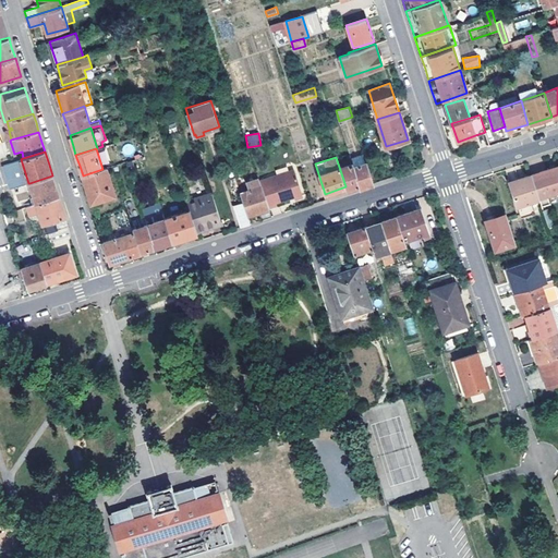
[(352,164),(352,166),(366,161),(365,157),(351,160),(352,164)]
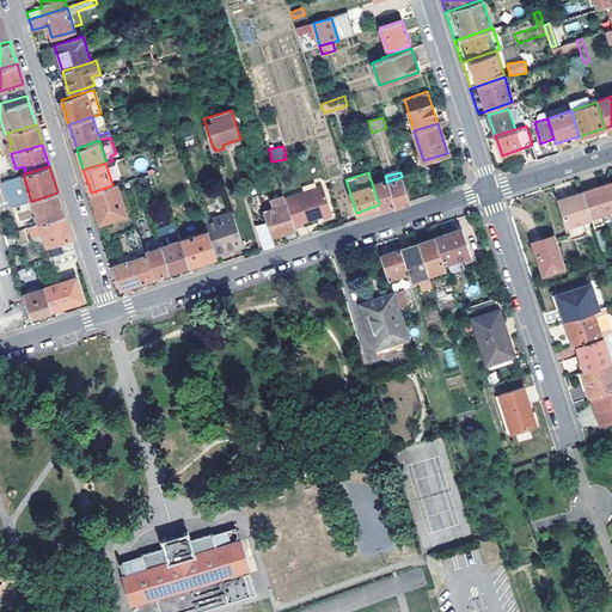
[(402,177),(386,182),(393,203),(395,206),(401,203),(410,201),(402,177)]
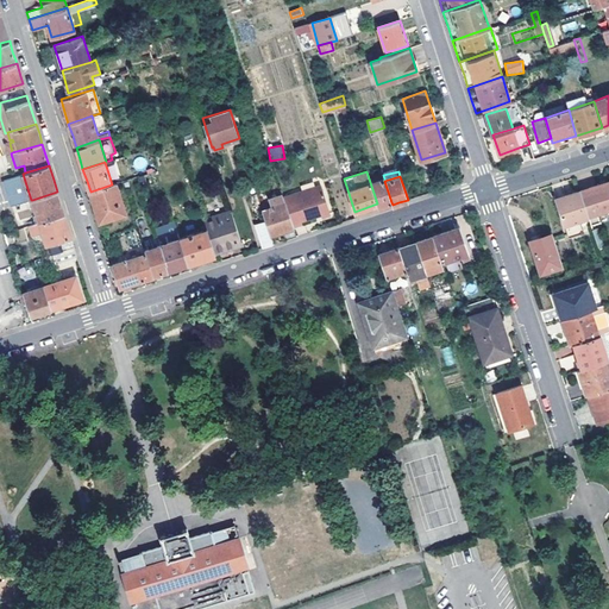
[(384,179),(370,182),(377,203),(377,207),(384,205),(391,202),(384,181),(384,179)]
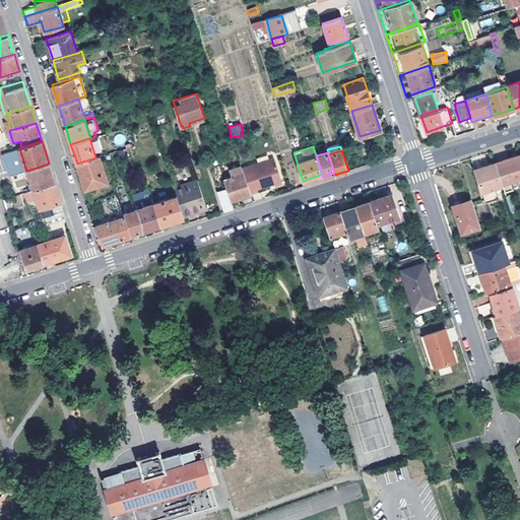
[(519,155),(495,165),(495,166),(503,188),(504,192),(519,187),(519,155)]
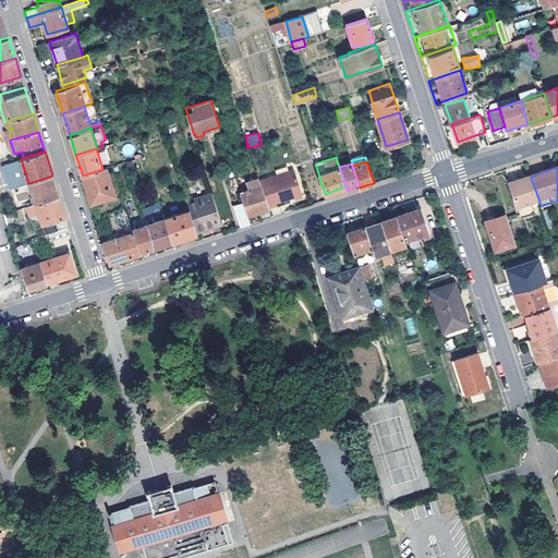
[(102,169),(83,176),(87,191),(92,204),(116,196),(107,168),(102,169)]
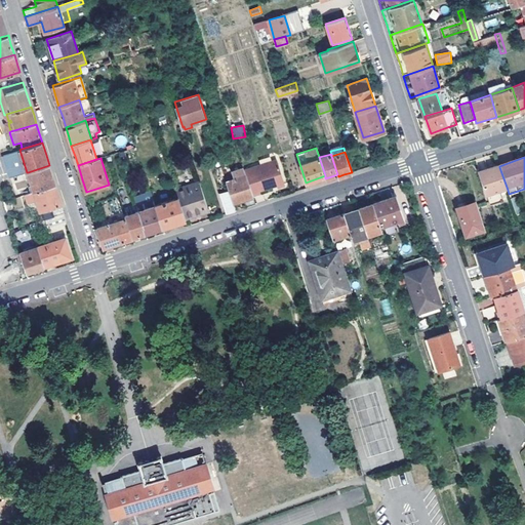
[(275,159),(258,164),(259,167),(277,162),(275,159)]
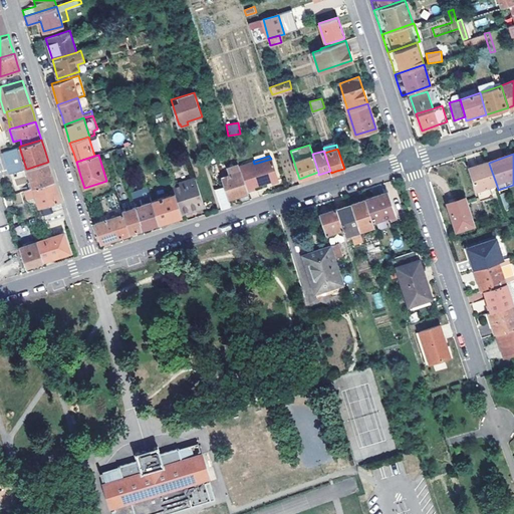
[(278,181),(271,159),(254,164),(253,161),(239,166),(247,190),(255,188),(254,185),(265,182),(265,180),(269,179),(270,183),(278,181)]
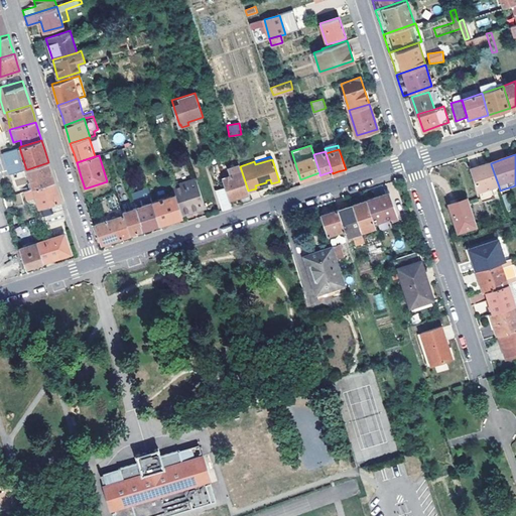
[(33,188),(54,181),(51,171),(48,162),(27,169),(33,188)]
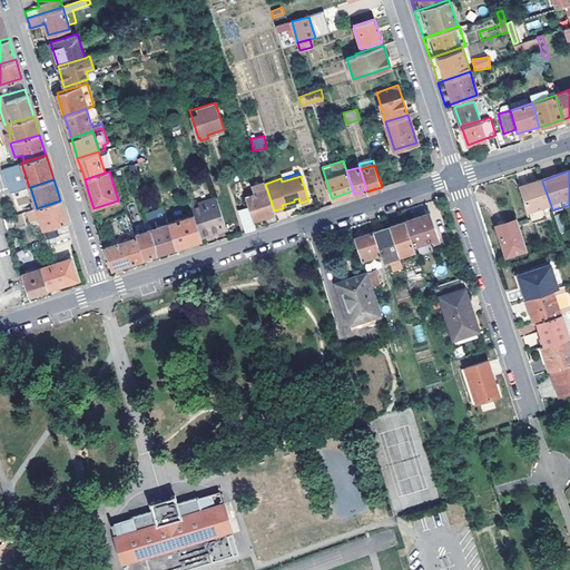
[(274,210),(265,184),(265,182),(252,185),(254,194),(245,196),(248,206),(253,222),(264,218),(266,225),(277,222),(274,210)]
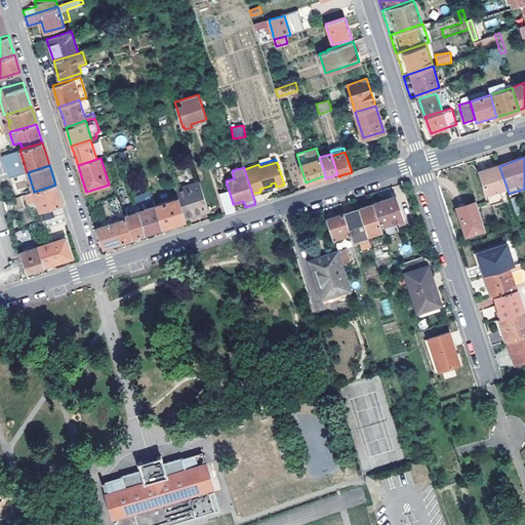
[(508,190),(499,167),(480,173),(487,196),(508,190)]
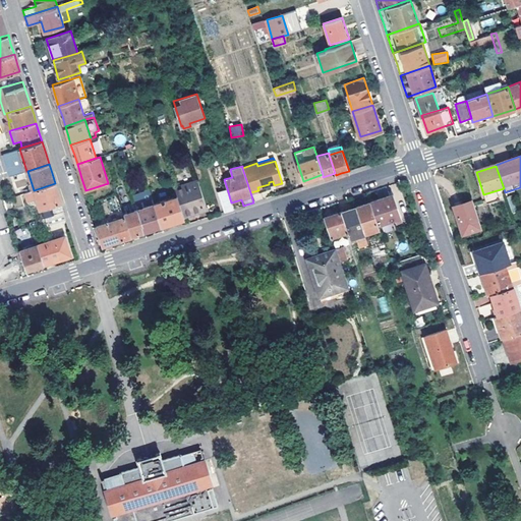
[(199,213),(208,210),(198,180),(175,187),(178,195),(177,196),(183,217),(183,218),(195,214),(194,212),(198,210),(199,213)]
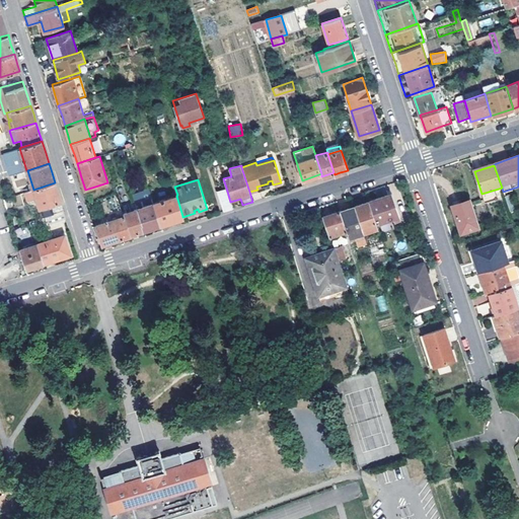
[(58,193),(55,182),(33,190),(23,193),(26,202),(35,199),(40,208),(61,202),(58,193)]
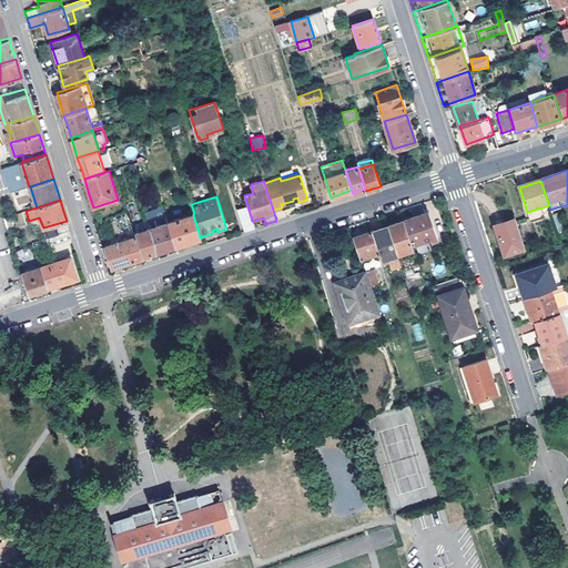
[(252,221),(247,205),(237,209),(244,231),(254,227),(252,221)]
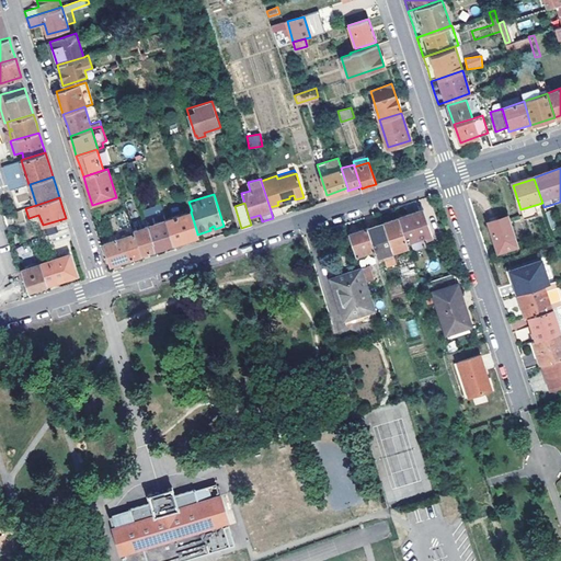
[(144,213),(147,225),(155,247),(173,241),(165,219),(161,205),(142,210),(144,213)]
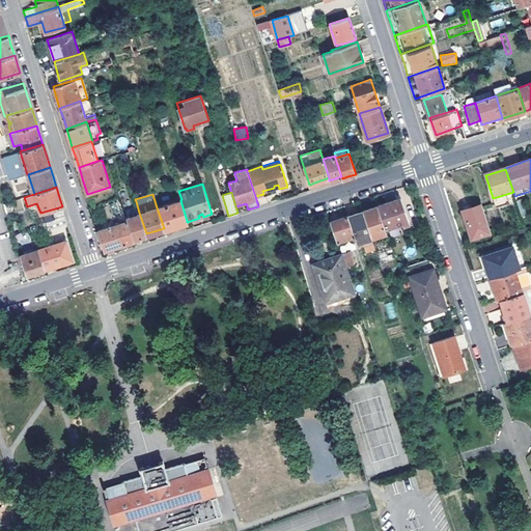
[(387,203),(378,206),(385,229),(402,223),(403,229),(411,226),(409,222),(401,199),(387,203)]
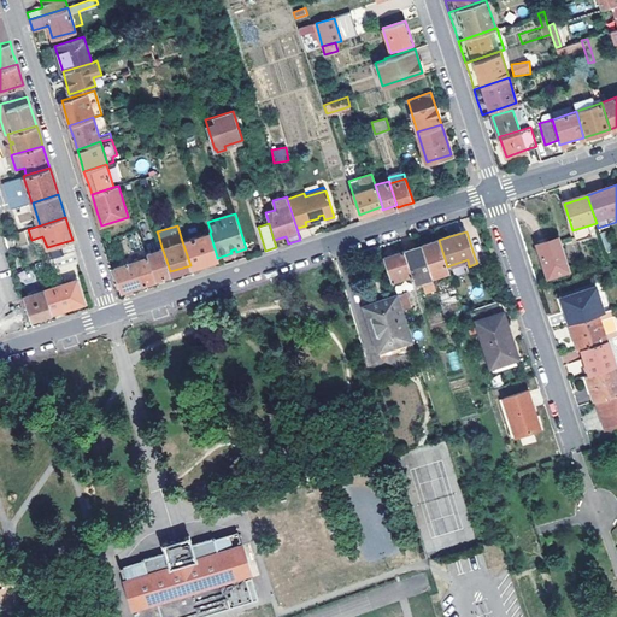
[(191,265),(217,257),(210,233),(182,241),(191,265)]
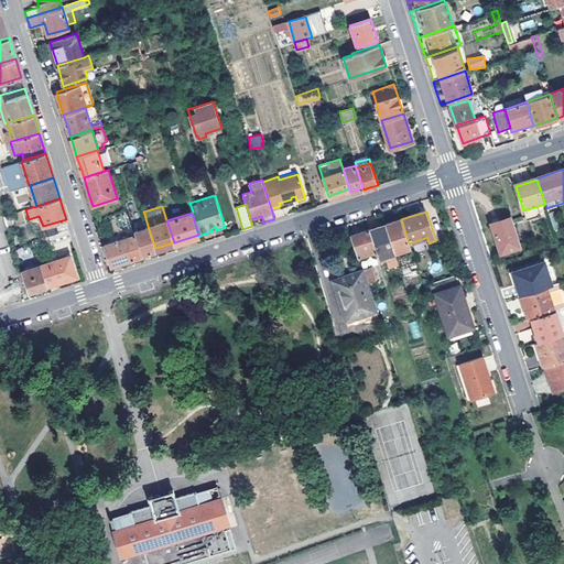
[(401,219),(386,225),(396,255),(398,260),(413,256),(409,243),(401,219)]
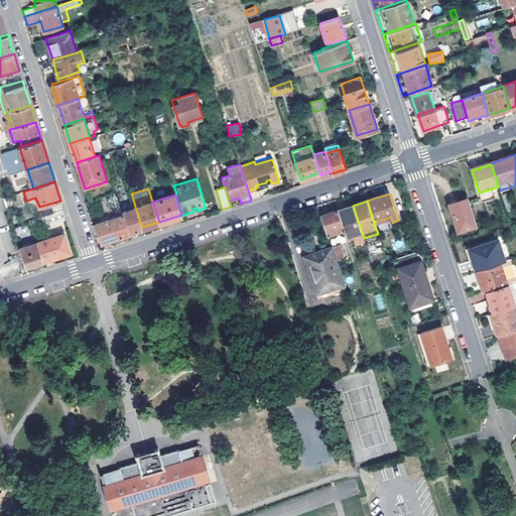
[(459,233),(478,227),(469,201),(450,207),(459,233)]
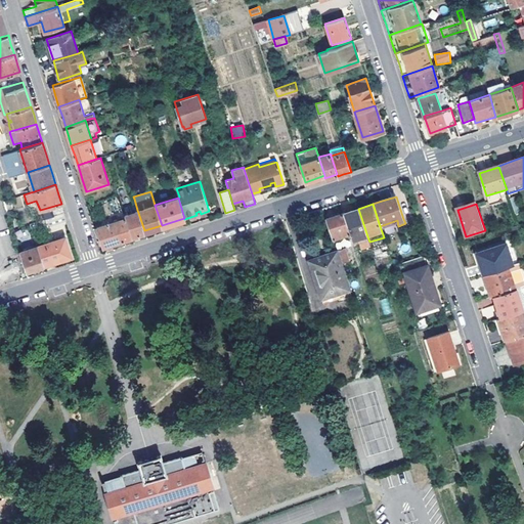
[(343,214),(350,234),(352,242),(367,236),(358,209),(343,214)]
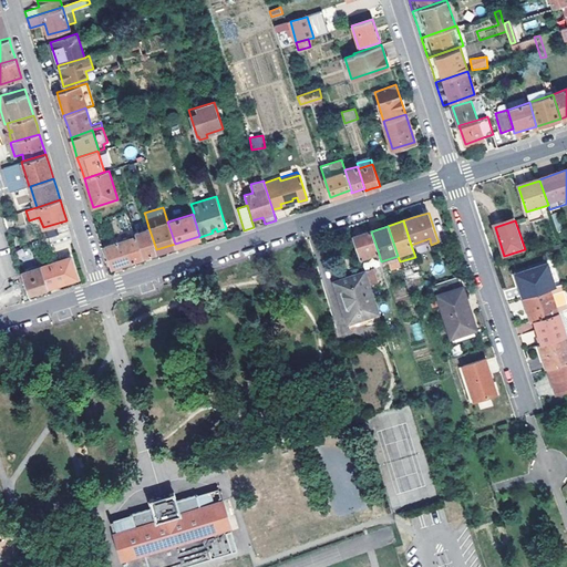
[(47,238),(59,234),(57,227),(44,230),(47,238)]
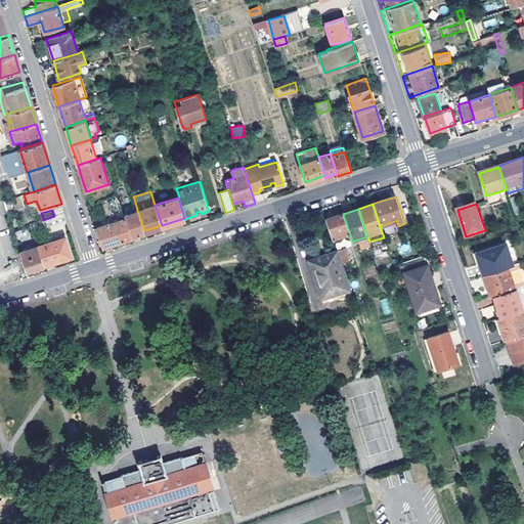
[(126,218),(131,234),(144,230),(137,210),(125,214),(126,218)]
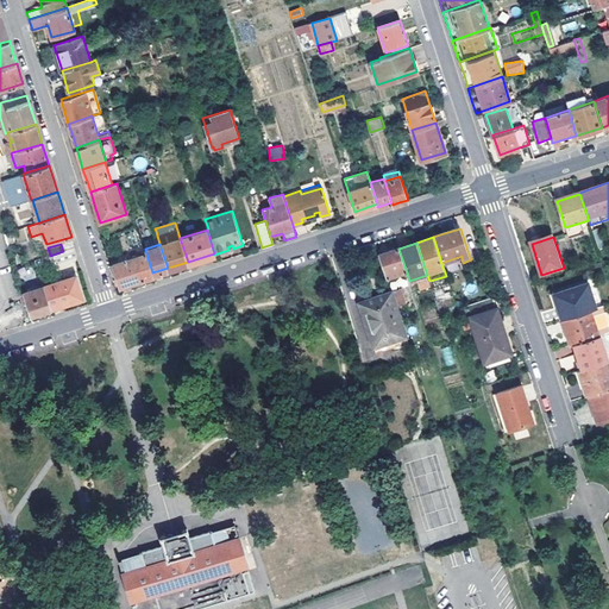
[(399,249),(377,256),(385,278),(407,272),(399,249)]
